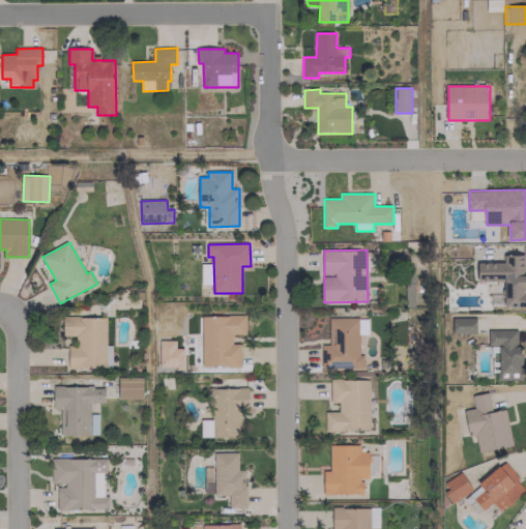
[(479,283),(506,282),(506,307),(525,306),(525,256),(508,256),(508,263),(479,263),(479,283)]
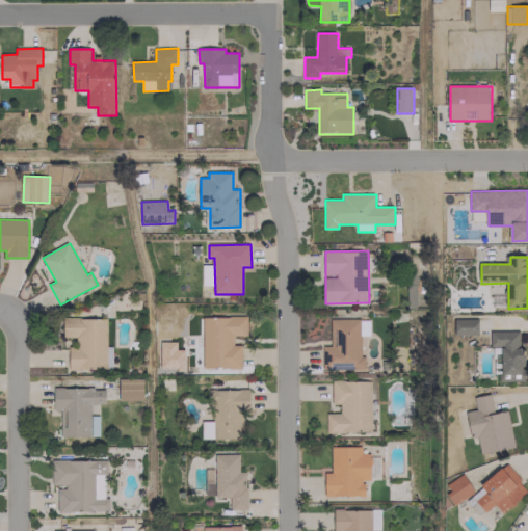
[(205,265),(204,286),(214,286),(214,265),(205,265)]
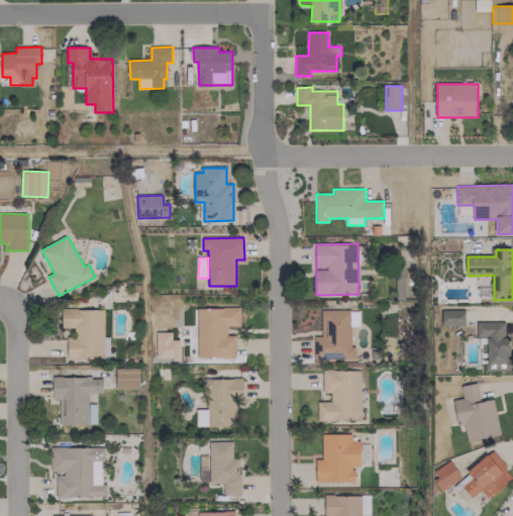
[(236,357),(236,335),(228,335),(228,326),(241,326),(241,308),(199,308),(199,358),(236,357)]
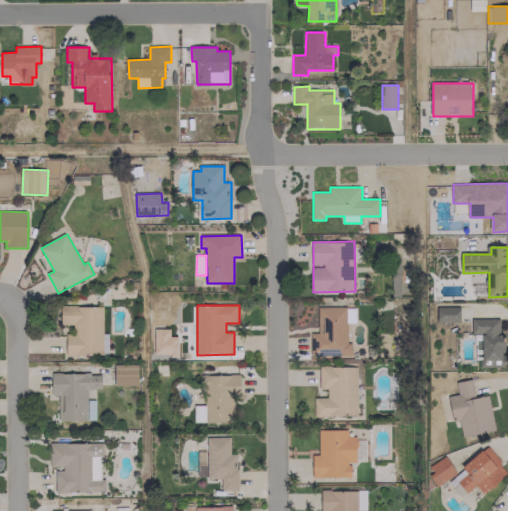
[(104,307),(62,307),(62,324),(75,324),(75,333),(68,333),(68,355),(110,356),(110,334),(104,334),(104,307)]
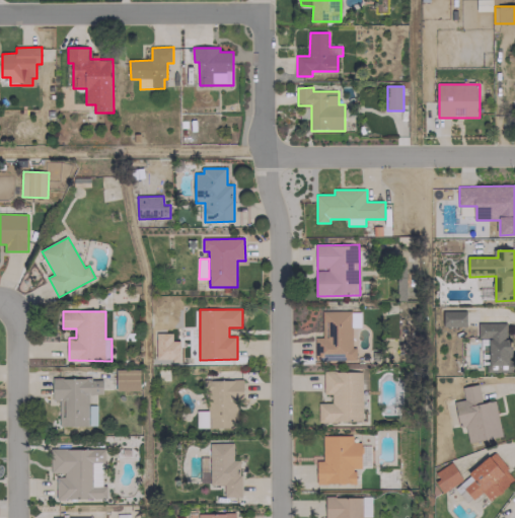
[(323,338),(317,338),(316,361),(358,361),(358,349),(354,349),(354,327),(362,328),(362,312),(323,311),(323,338)]
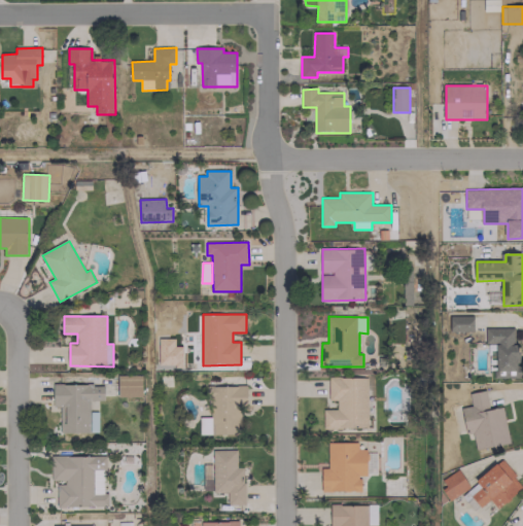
[(451,332),(476,332),(476,316),(452,316),(451,332)]
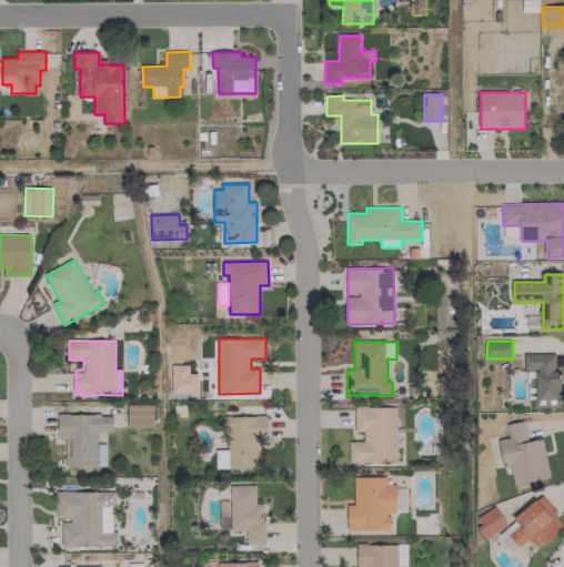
[(562,407),(562,372),(556,372),(556,354),(526,354),(526,371),(537,371),(537,407),(562,407)]
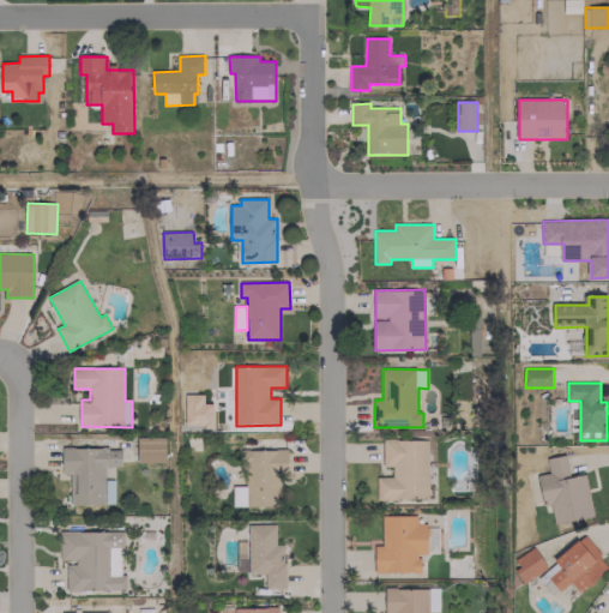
[(167,464),(167,438),(139,437),(139,463),(167,464)]
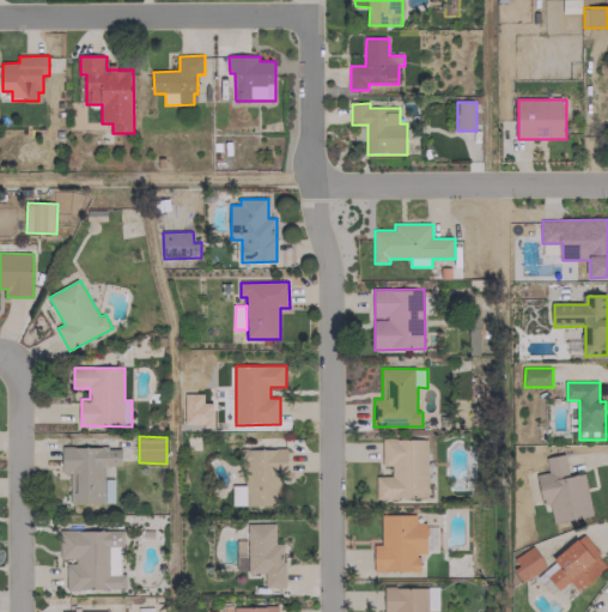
[(430,498),(429,440),(384,440),(384,466),(394,466),(394,477),(377,477),(378,498),(430,498)]
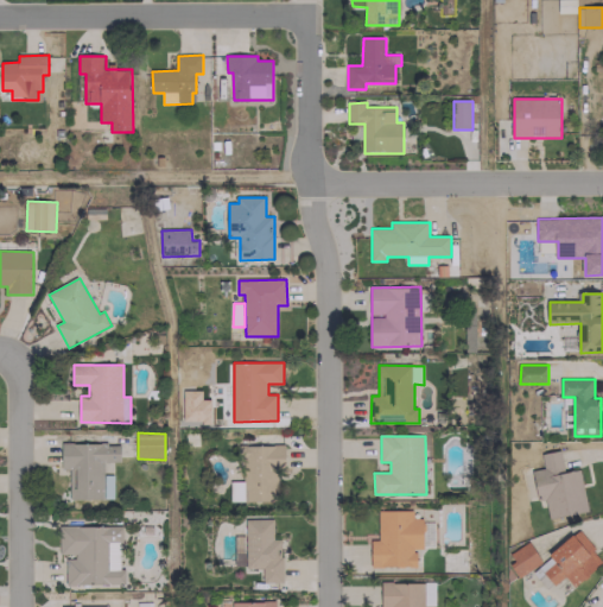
[(71,500),(106,499),(105,463),(122,462),(122,443),(63,444),(64,470),(71,470),(71,500)]
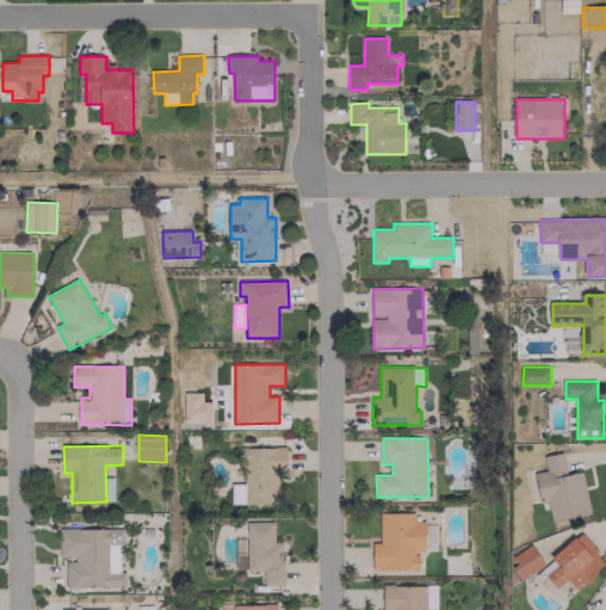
[(288,448),(245,448),(246,485),(234,485),(234,505),(280,504),(280,475),(289,475),(288,448)]
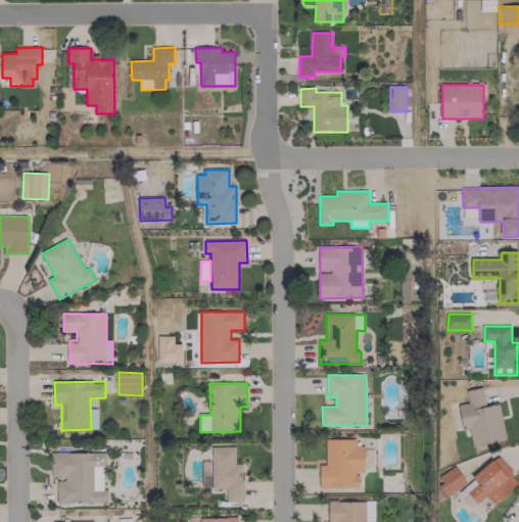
[(507,441),(501,406),(487,408),(484,388),(468,390),(470,404),(454,407),(458,430),(472,428),(474,446),(507,441)]
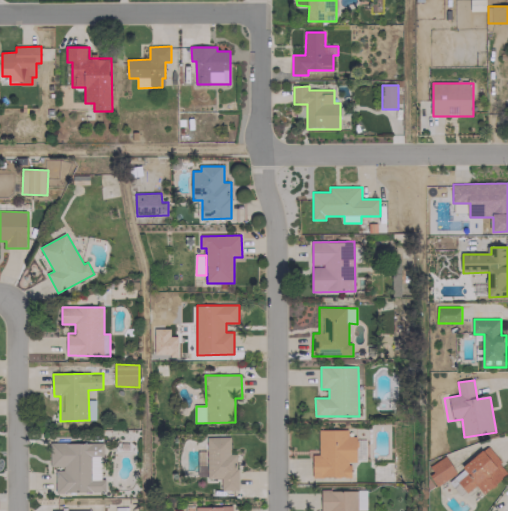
[(349,430),(320,430),(320,455),(314,455),(314,477),(352,478),(352,463),(357,463),(357,437),(349,437),(349,430)]
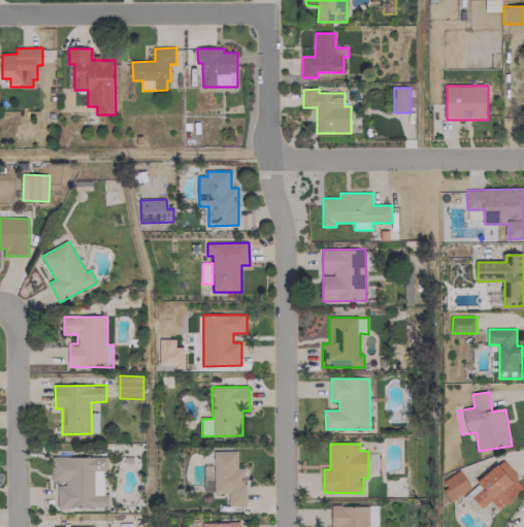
[(230,506),(247,506),(247,468),(238,468),(239,453),(216,452),(216,493),(230,494),(230,506)]
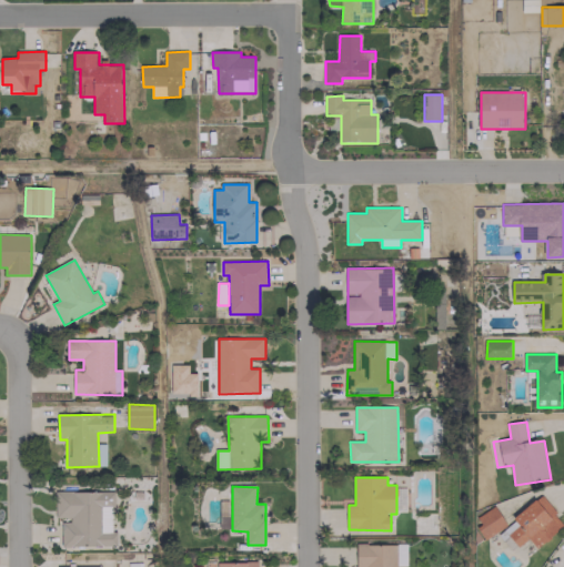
[(408,512),(408,488),(398,488),(398,512),(408,512)]
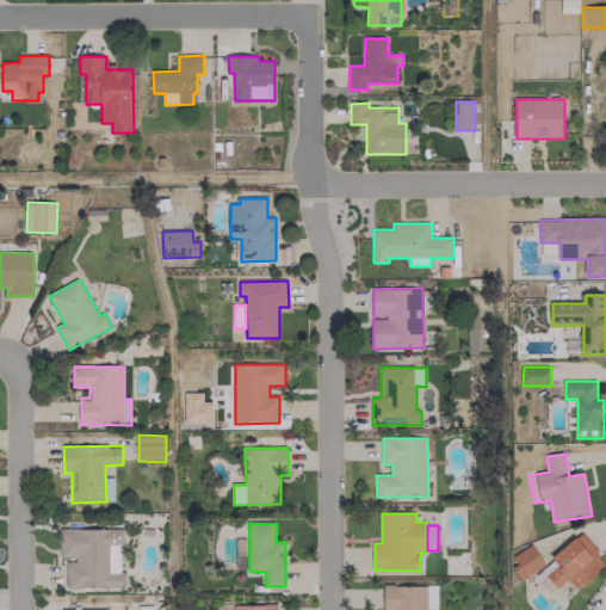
[(128,589),(128,573),(124,573),(124,530),(62,529),(61,559),(69,559),(68,587),(128,589)]
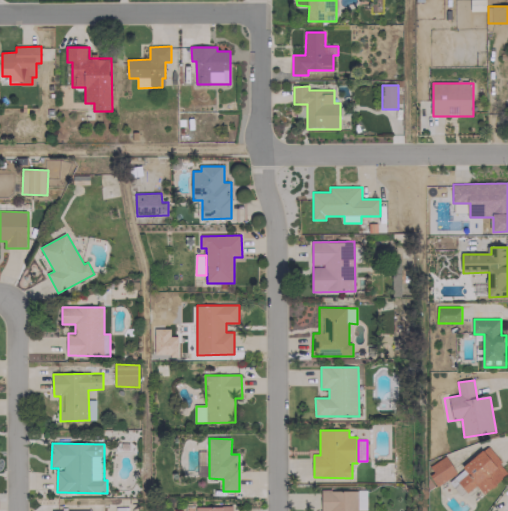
[(463,467),(466,472),(458,478),(469,492),(477,485),(484,494),(507,476),(507,470),(489,447),(463,467)]
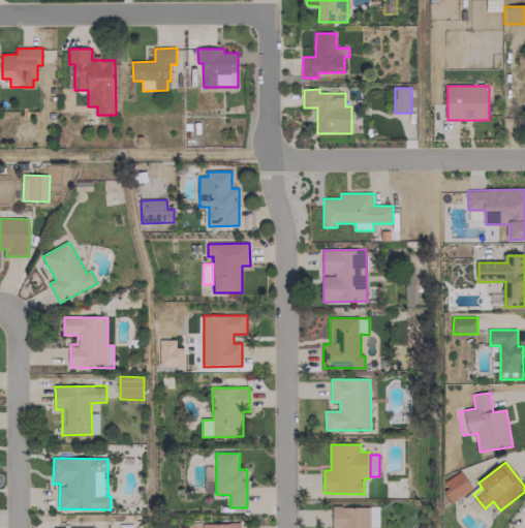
[(473,490),(462,471),(442,484),(454,502),(473,490)]
